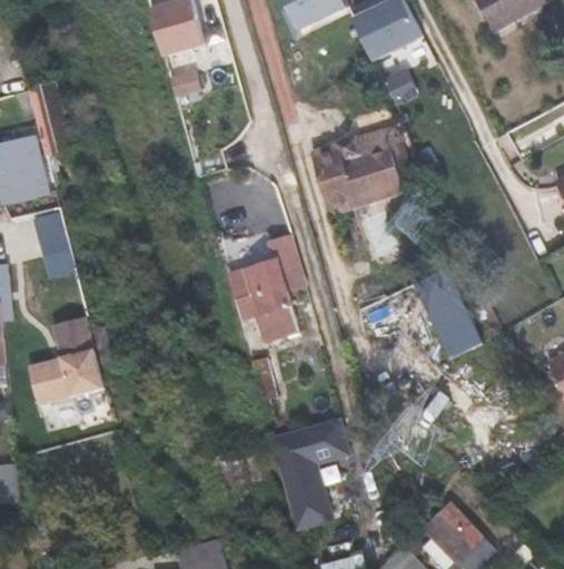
[(283,0),(287,7),(282,9),(293,32),(346,7),(343,0),(283,0)]
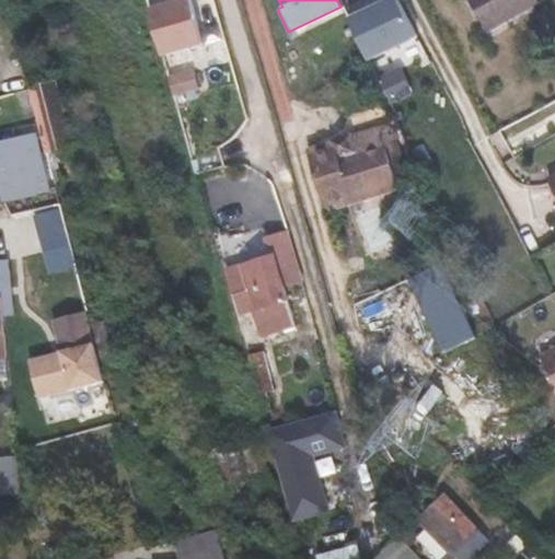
[(361,11),(347,19),(366,59),(414,36),(394,0),(384,0),(379,3),(378,7),(366,12),(361,11)]
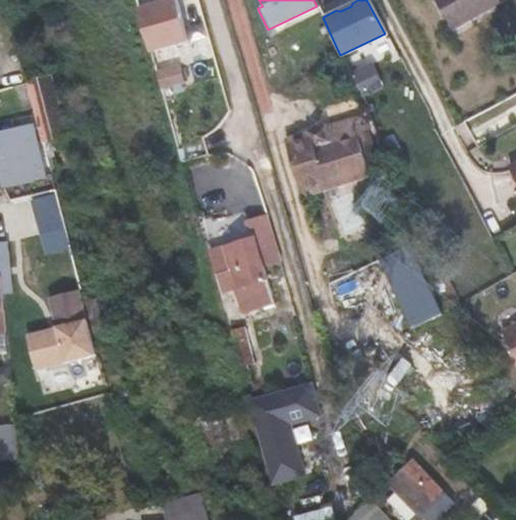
[(436,0),(453,30),(503,0),(436,0)]
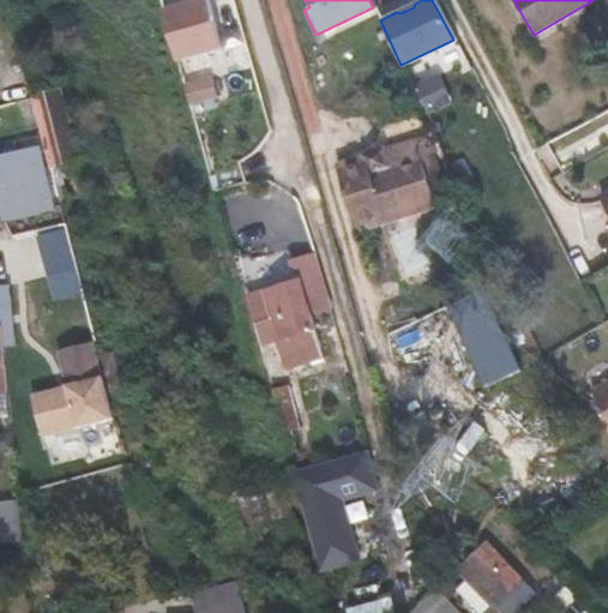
[(191,12),(163,19),(178,71),(223,58),(208,1),(190,6),(191,12)]
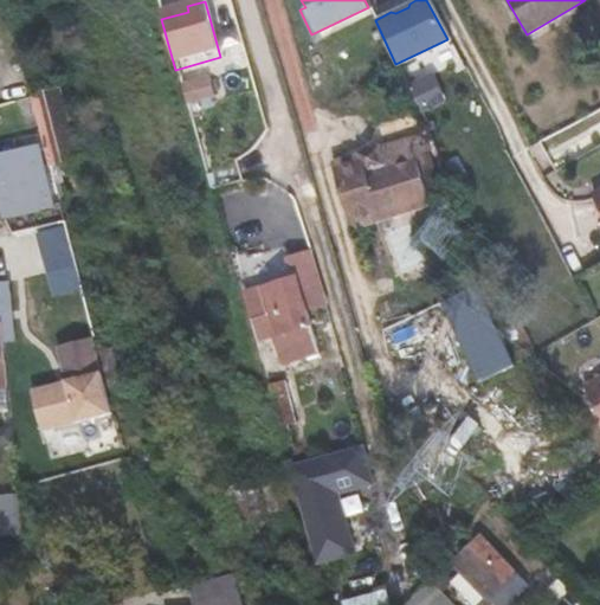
[(410,4),(391,12),(395,13),(408,7),(410,4)]
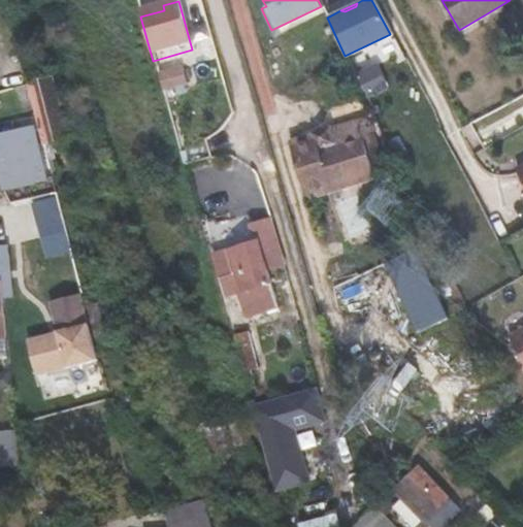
[(324,11),(321,6),(271,30),(273,35),(324,11)]
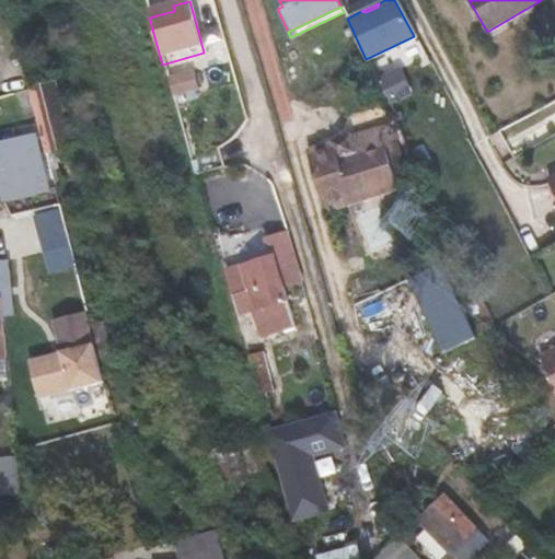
[(70,144),(54,80),(26,86),(44,151),(70,144)]
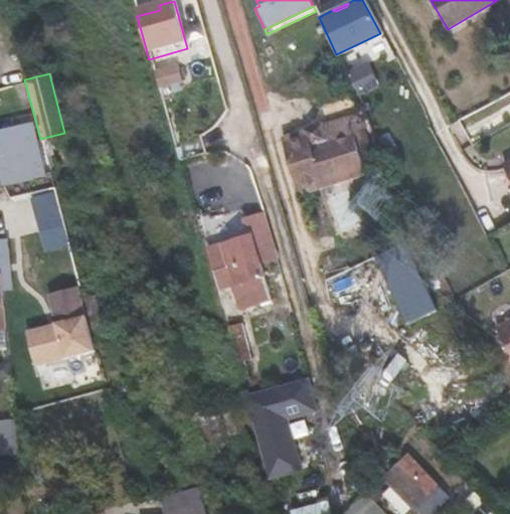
[(170,74),(154,78),(160,101),(176,96),(170,74)]
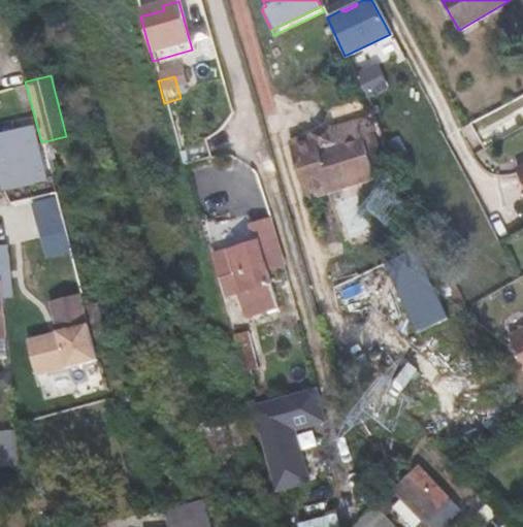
[(380,172),(366,132),(339,140),(335,129),(316,135),(317,137),(295,145),(312,195),(380,172)]
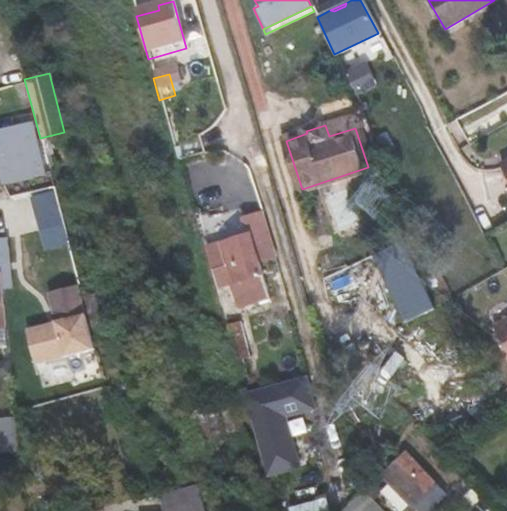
[(0,142),(4,183),(45,175),(40,158),(36,159),(29,126),(0,132),(0,142)]
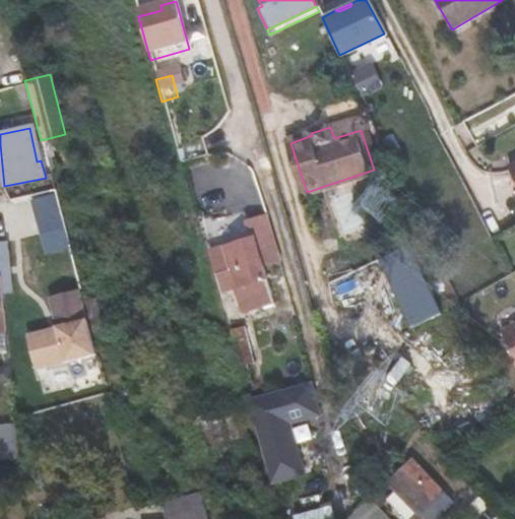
[(253,236),(235,241),(209,249),(221,293),(233,290),(240,312),(272,303),(259,257),(277,252),(264,207),(245,212),(253,236)]
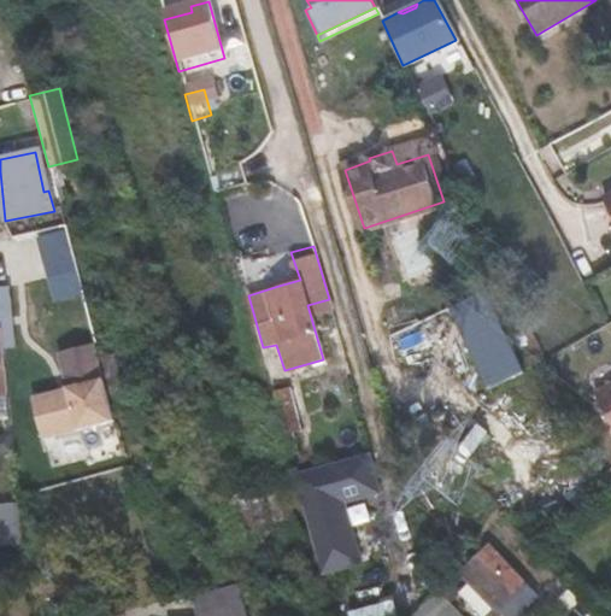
[(271,258),(278,286),(300,280),(291,252),(271,258)]
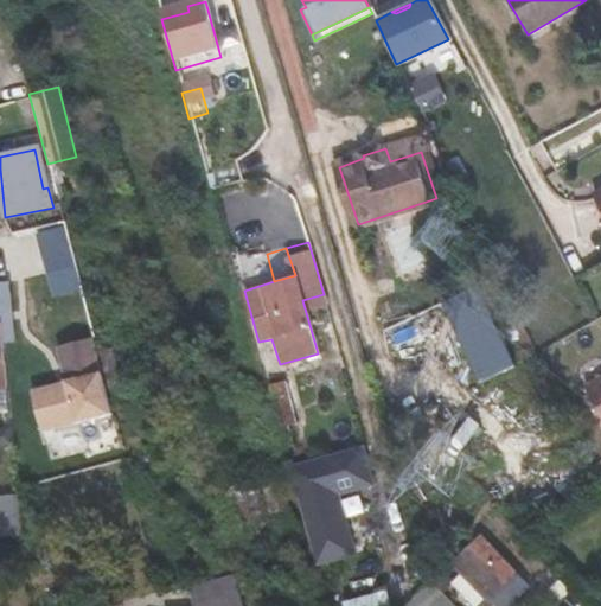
[(0,330),(1,342),(11,340),(6,280),(0,281),(0,330)]
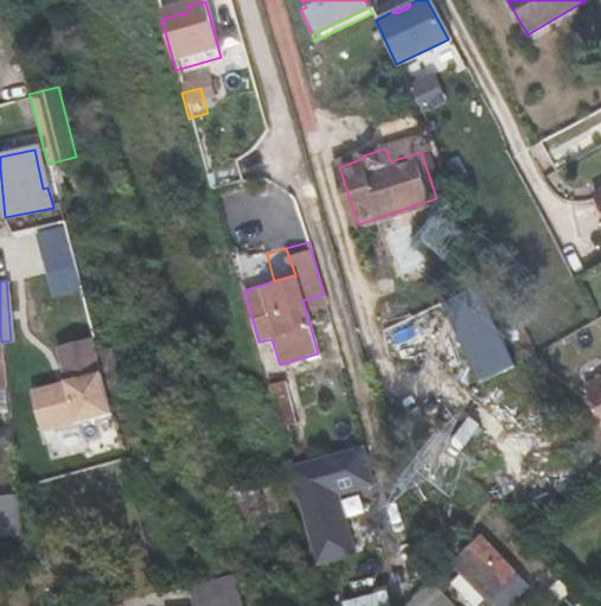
[(500,338),(475,285),(440,301),(466,355),(478,381),(512,365),(500,338)]
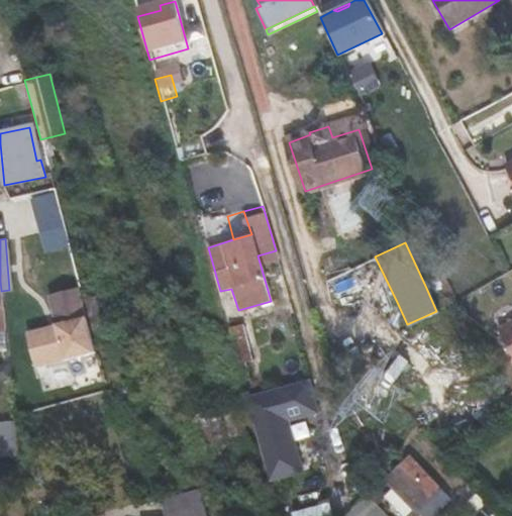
[(82,299),(78,287),(57,293),(65,322),(57,324),(59,332),(29,339),(36,367),(95,350),(90,328),(82,299)]
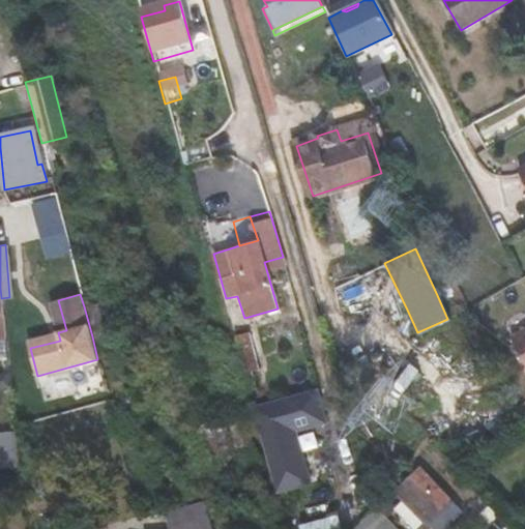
[(116,297),(124,327),(129,326),(121,296),(116,297)]
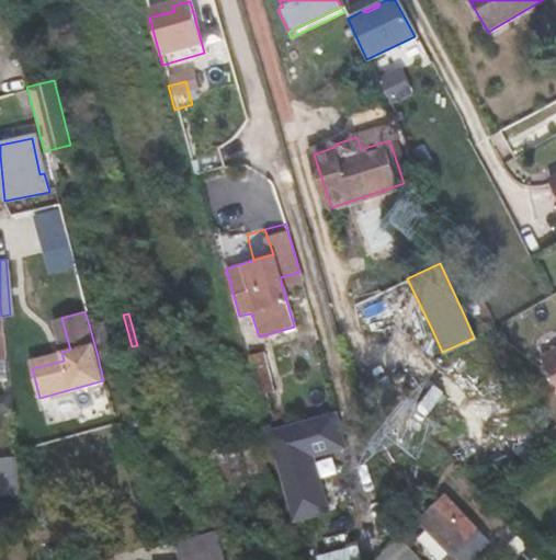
[(123,349),(132,346),(123,315),(114,317),(123,349)]
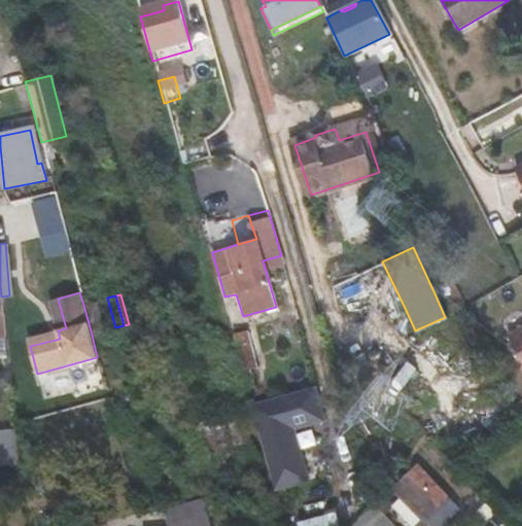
[(83,305),(92,335),(115,327),(107,297),(83,305)]
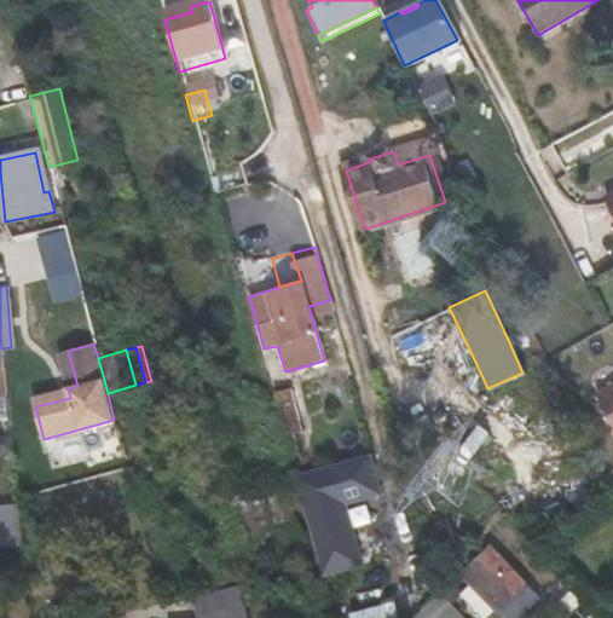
[(612,429),(612,382),(593,394),(612,429)]
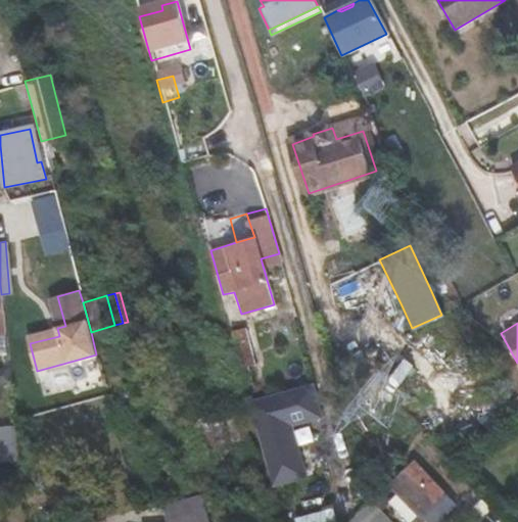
[(253,365),(243,328),(230,331),(240,368),(253,365)]
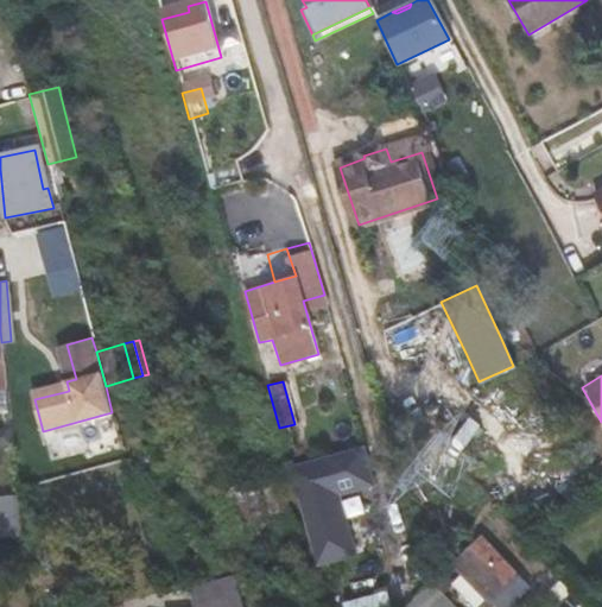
[(0,430),(11,429),(8,409),(6,390),(0,390),(0,430)]
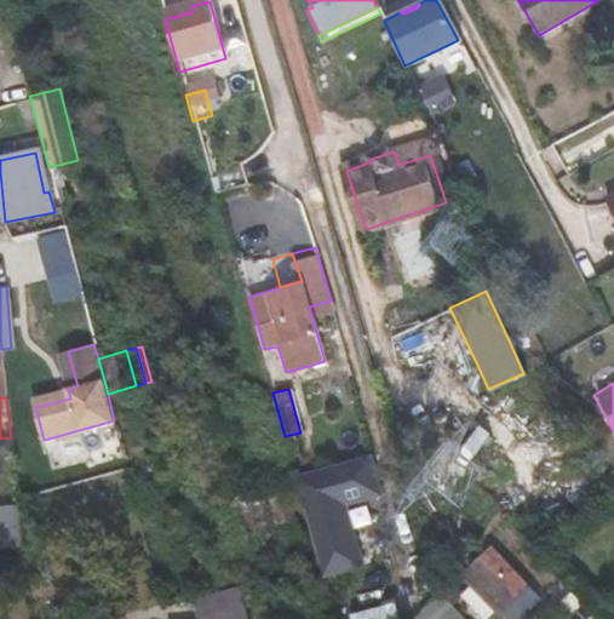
[(368,457),(293,479),(322,578),(351,571),(332,504),(378,491),(368,457)]
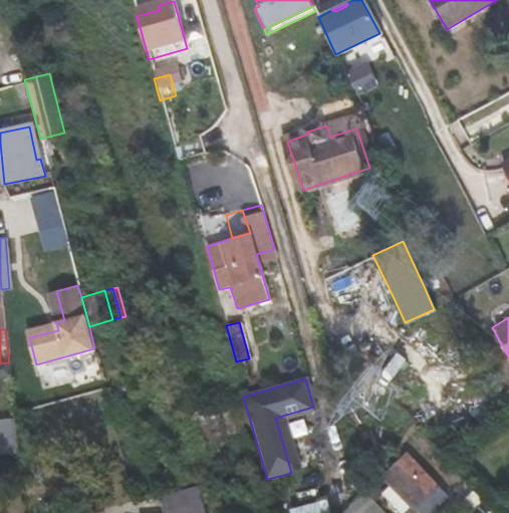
[(233,450),(221,404),(194,411),(205,450),(216,447),(215,443),(228,439),(231,450),(233,450)]
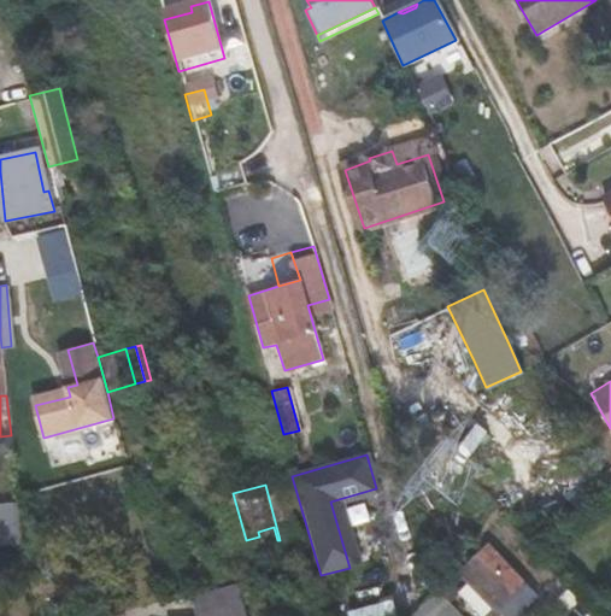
[(330,502),(350,568),(359,564),(342,504),(379,494),(376,488),(330,502)]
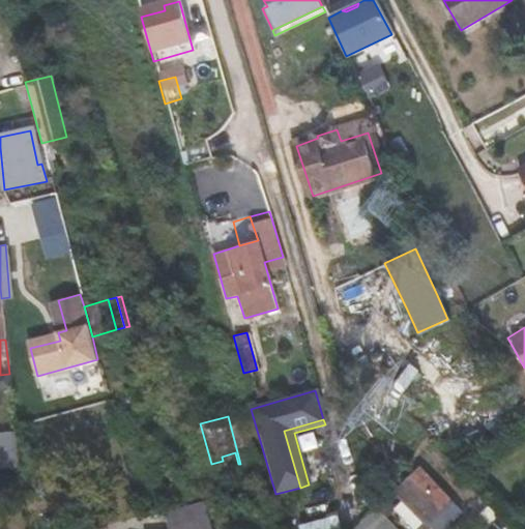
[(0,468),(20,466),(20,465),(19,461),(16,433),(16,431),(0,433),(0,468)]
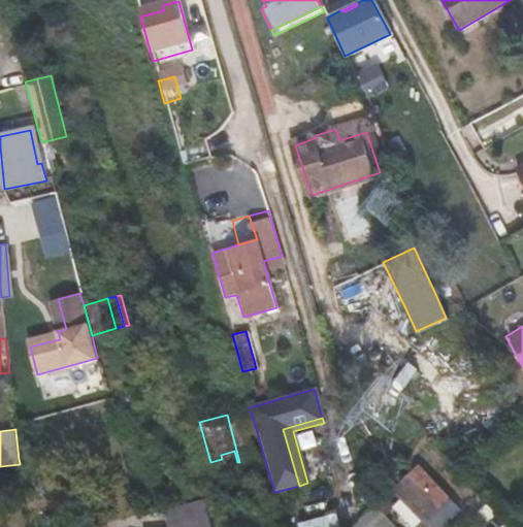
[(447,499),(415,469),(393,490),(426,521),(447,499)]
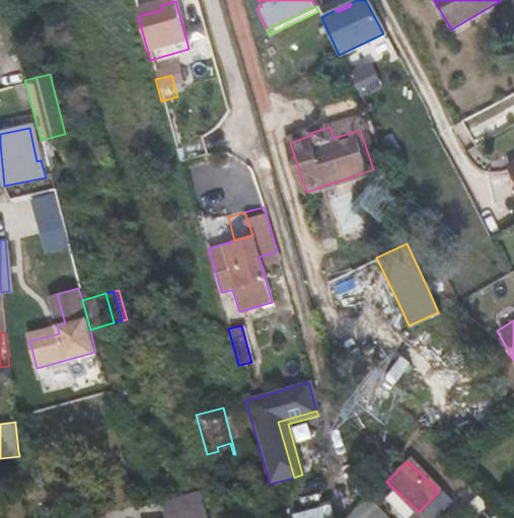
[(433,517),(450,502),(439,491),(419,512),(424,517),(433,517)]
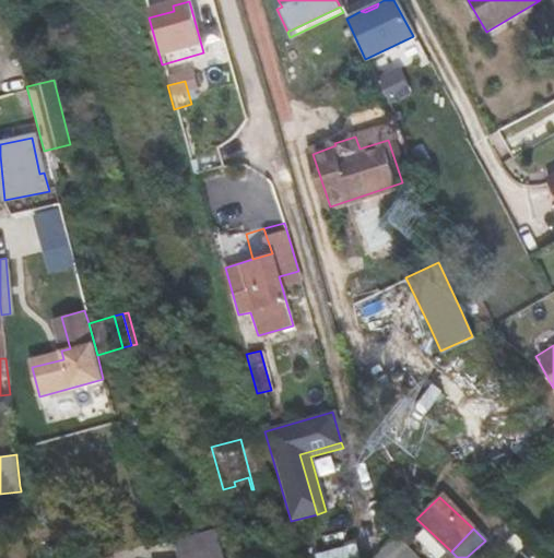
[(223,557),(216,530),(183,537),(172,539),(176,557),(223,557)]
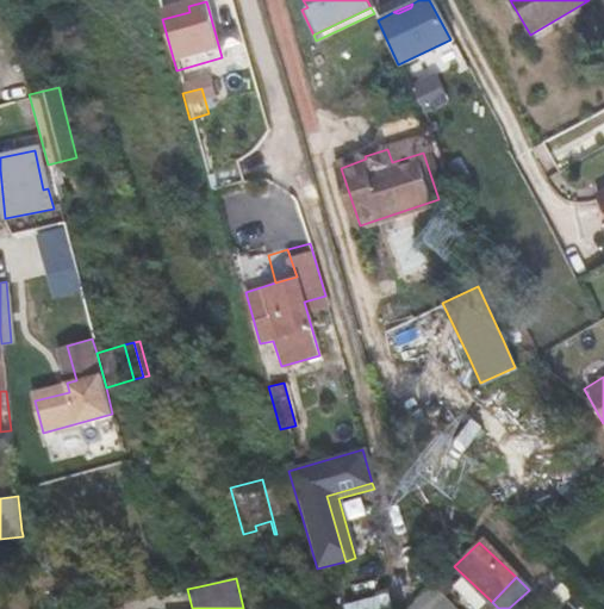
[(393,608),(390,595),(346,608),(393,608)]
